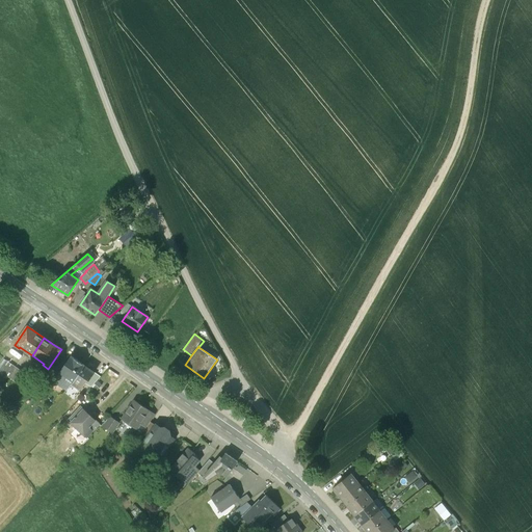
[(85,366),(72,356),(62,369),(54,381),(60,386),(68,376),(74,381),(85,366)]
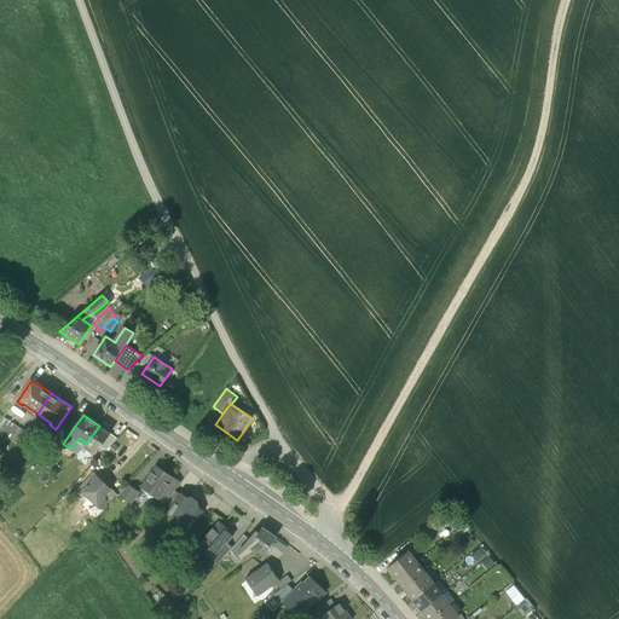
[(18,427),(7,418),(0,427),(0,431),(10,439),(18,427)]
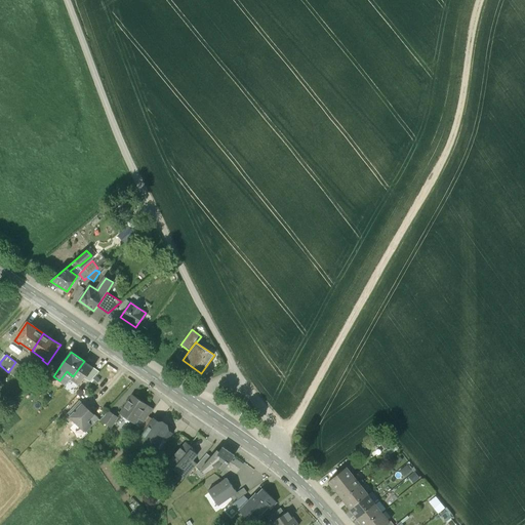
[(56,360),(52,367),(46,371),(53,376),(62,364),(56,360)]
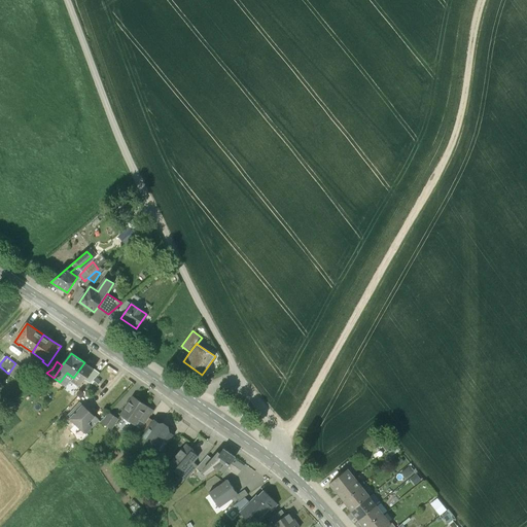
[(94,369),(84,362),(73,378),(71,381),(79,386),(81,383),(82,384),(86,377),(88,377),(89,377),(94,369)]
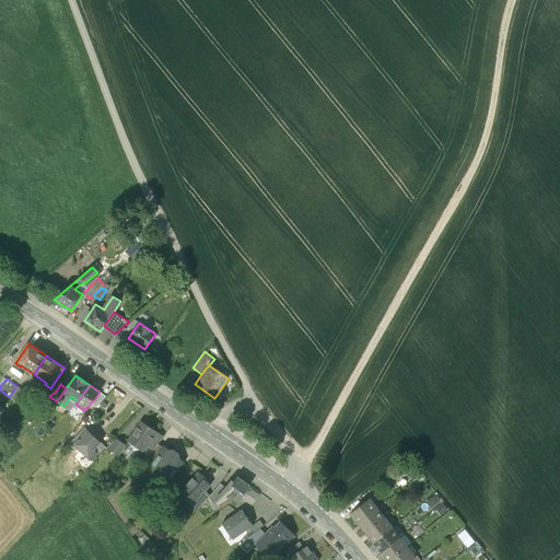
[(16,386),(9,397),(20,405),(27,394),(16,386)]
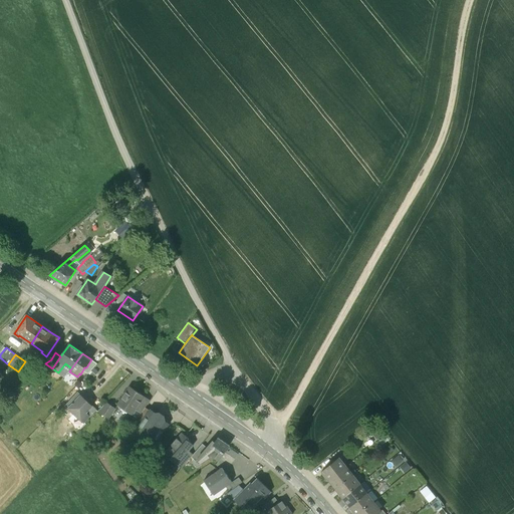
[(35,372),(28,378),(32,383),(39,377),(35,372)]
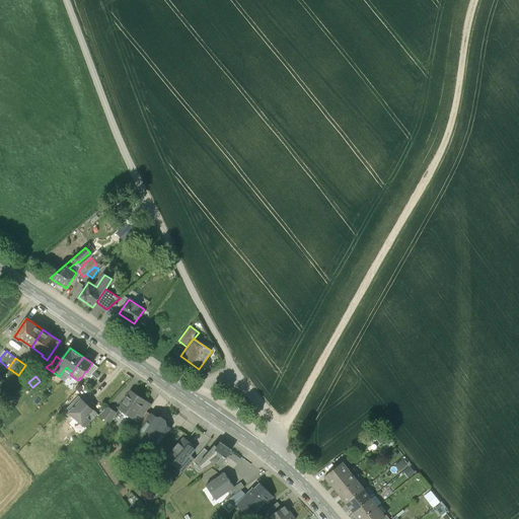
[(146,400),(131,390),(119,409),(133,419),(137,414),(146,400)]
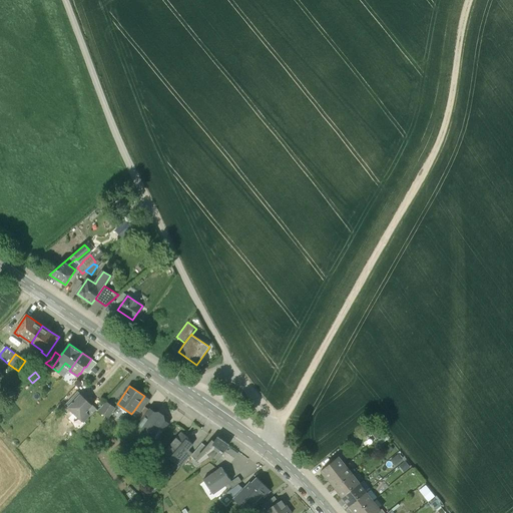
[(96,409),(78,392),(66,405),(84,422),(96,409)]
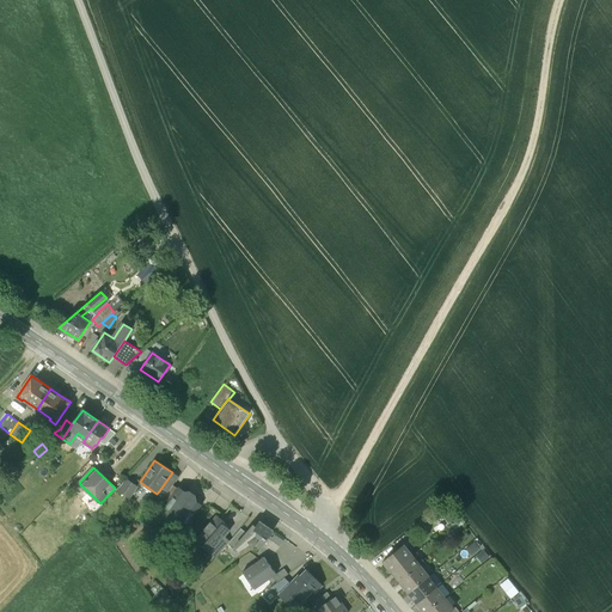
[(172,472),(161,488),(169,493),(173,484),(178,477),(172,472)]
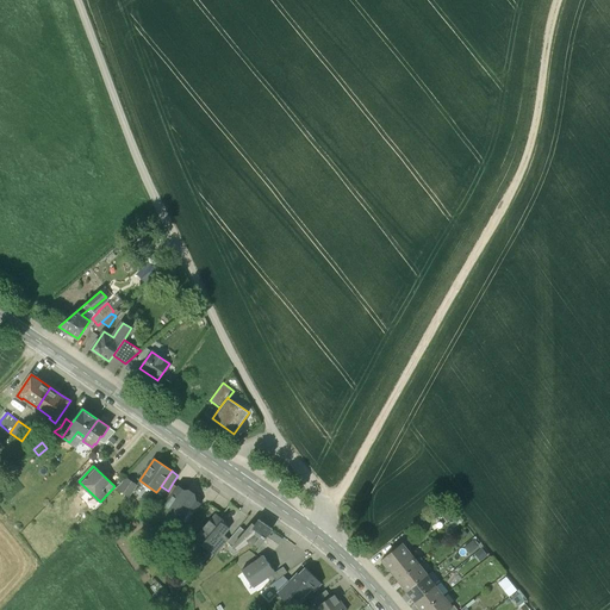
[(138,484),(126,477),(116,487),(130,497),(138,484)]
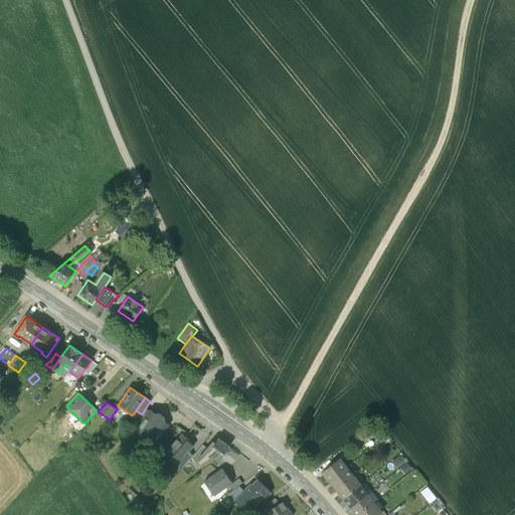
[(146,407),(138,419),(143,422),(151,411),(146,407)]
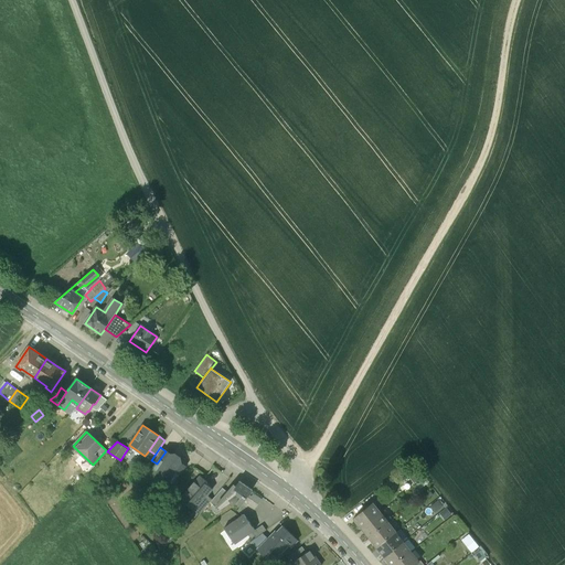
[(157,464),(149,475),(150,480),(157,486),(162,484),(163,482),(164,482),(171,486),(184,466),(179,462),(180,460),(180,457),(174,454),(172,455),(171,455),(166,451),(157,464)]
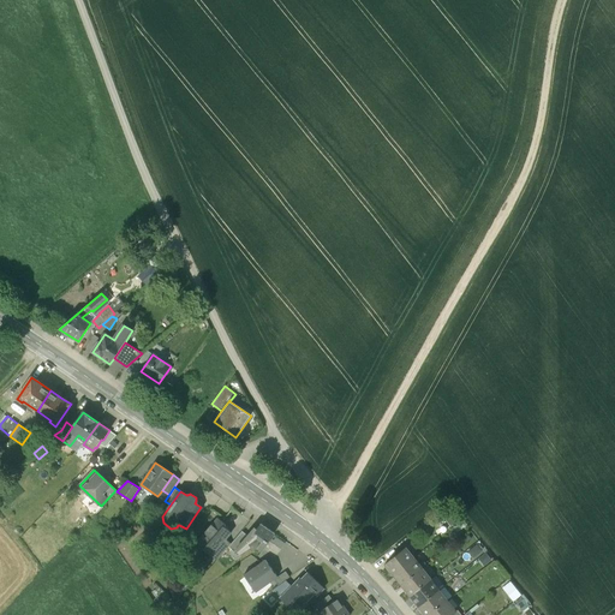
[(218,518),(198,541),(201,538),(208,544),(204,549),(212,555),(226,539),(231,532),(224,526),(226,525),(218,518)]
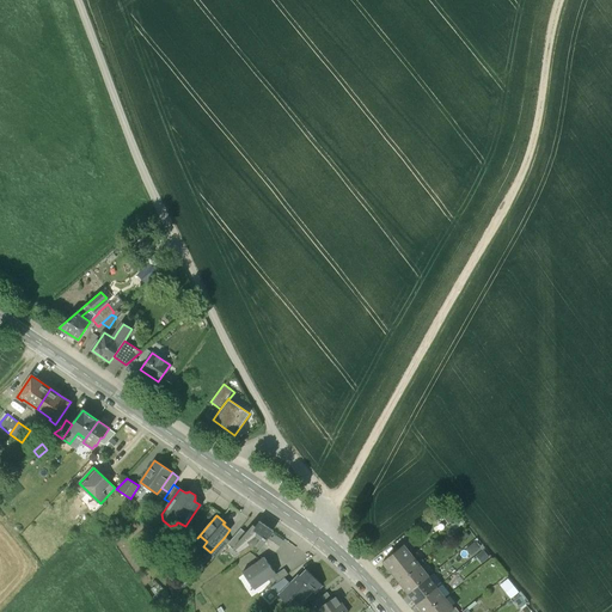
[(273,530),(259,521),(250,536),(246,533),(233,549),(237,552),(252,542),(252,543),(261,548),(262,545),(273,530)]
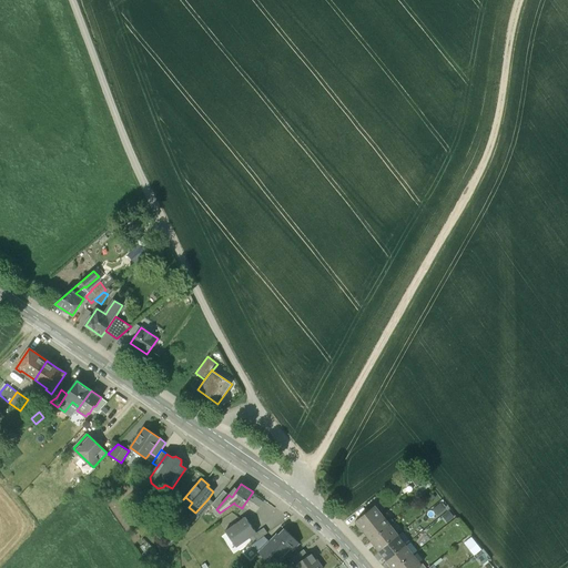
[(213,503),(211,505),(216,509),(229,495),(224,490),(213,503)]
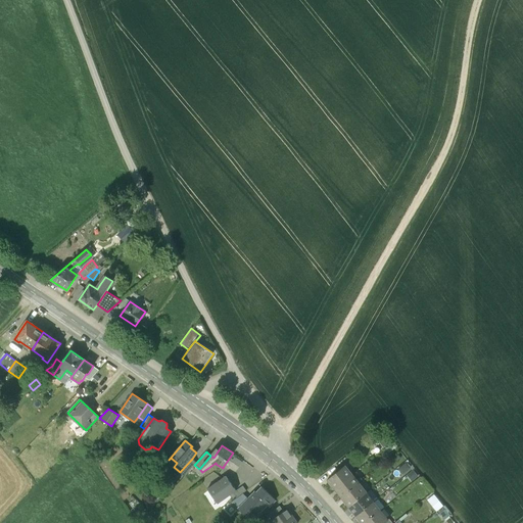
[(192,459),(180,472),(185,476),(194,465),(196,463),(192,459)]
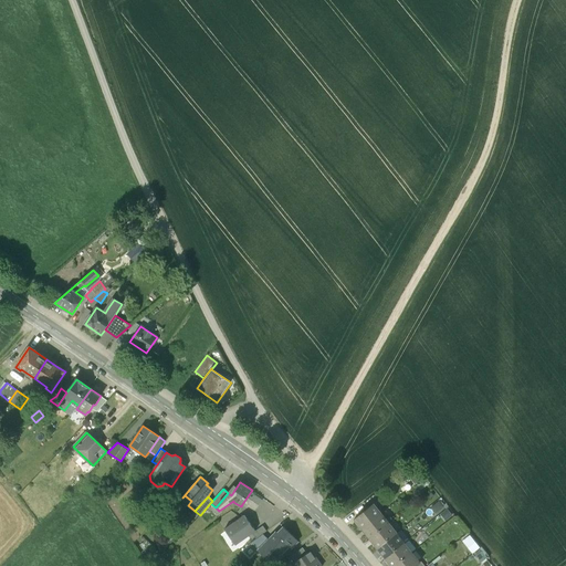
[(438,513),(447,504),(440,498),(431,506),(438,513)]
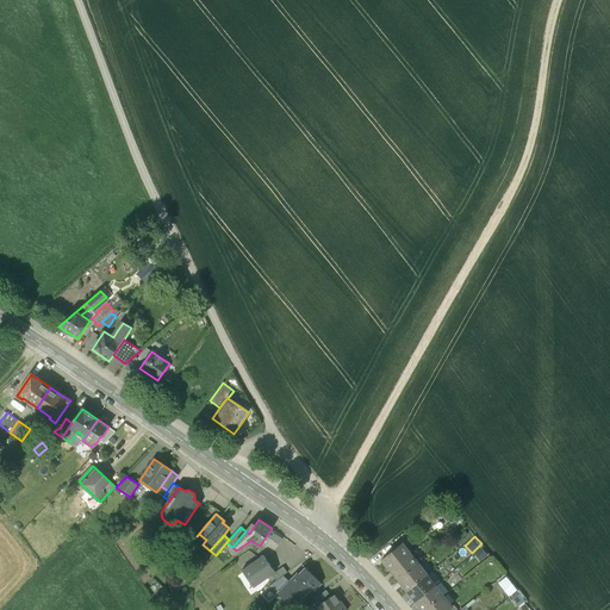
[(265,546),(274,552),(280,543),(271,537),(265,546)]
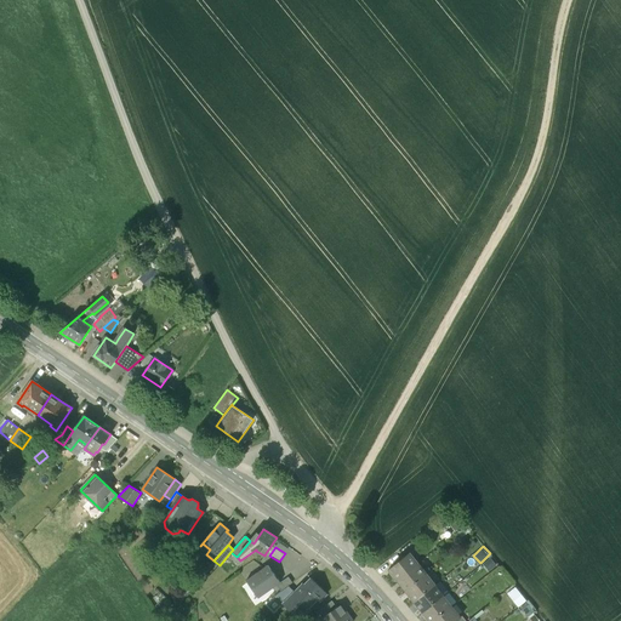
[(417,564),(409,553),(388,569),(397,580),(417,564)]
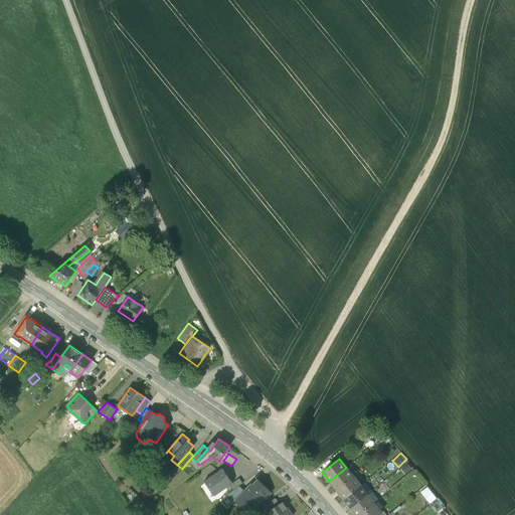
[(199,472),(203,479),(223,469),(219,462),(199,472)]
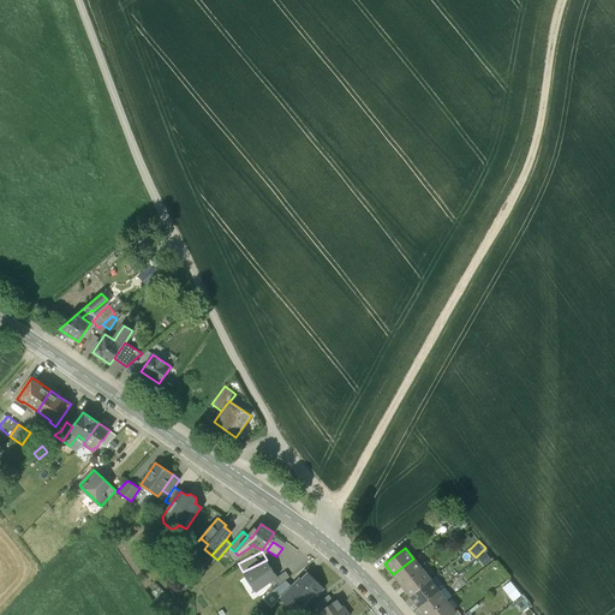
[(413,559),(393,574),(402,585),(422,569),(413,559)]
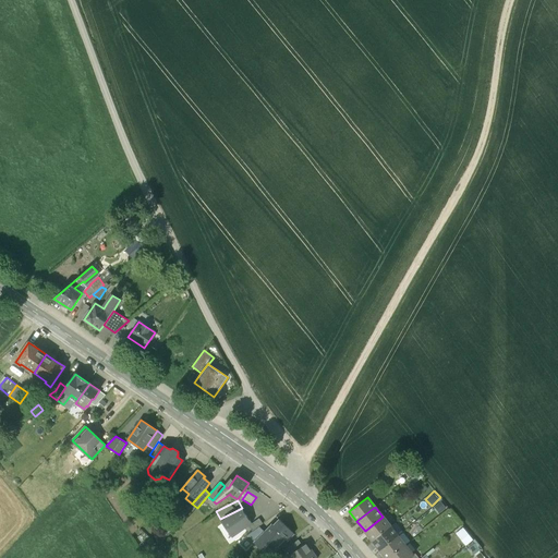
[(241,509),(221,523),(232,538),(252,524),(241,509)]
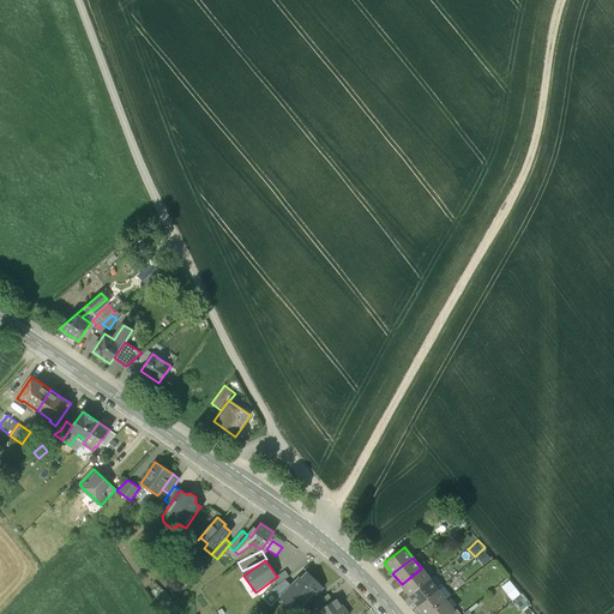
[(421,569),(402,584),(409,595),(410,595),(429,579),(431,579),(421,569)]
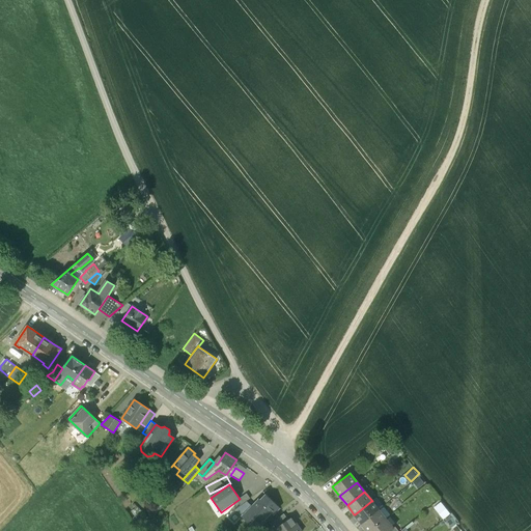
[(279,507),(266,495),(260,501),(259,500),(252,507),(243,516),(249,523),(258,513),(263,519),(273,509),(275,511),(279,507)]
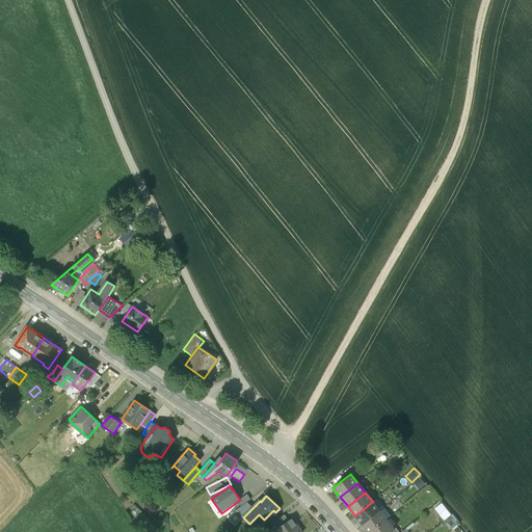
[(246,502),(236,509),(243,517),(253,508),(246,502)]
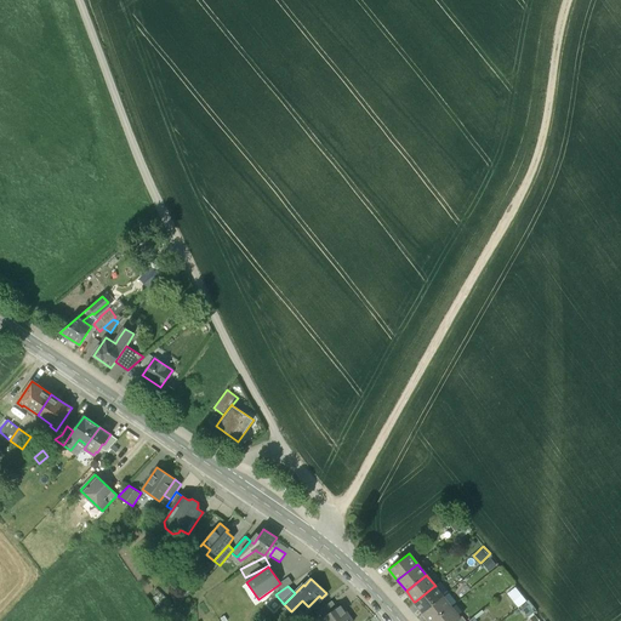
[(434,586),(415,602),(414,602),(422,613),(443,597),(434,586)]
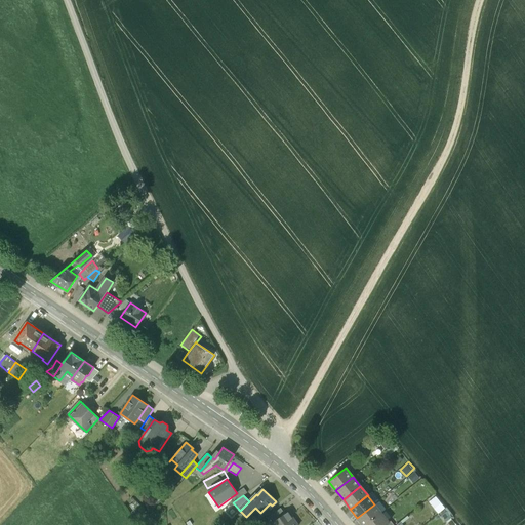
[(374,505),(357,518),(362,524),(366,524),(381,513),(374,505)]
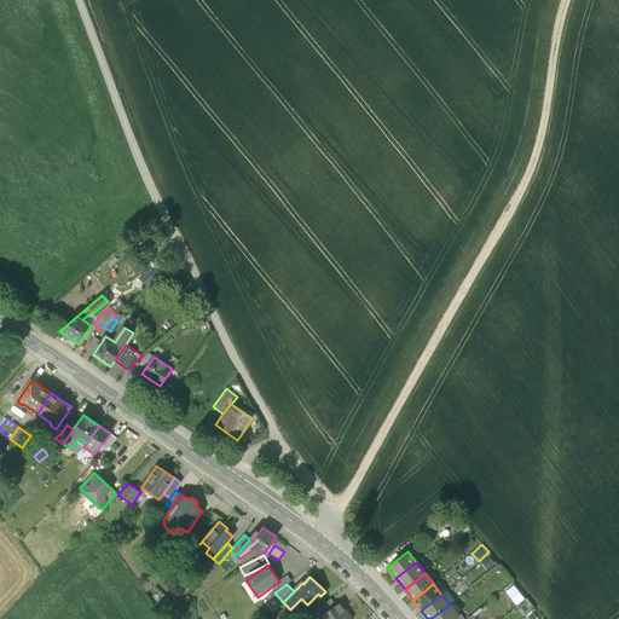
[(330,600),(319,608),(323,614),(335,606),(330,600)]
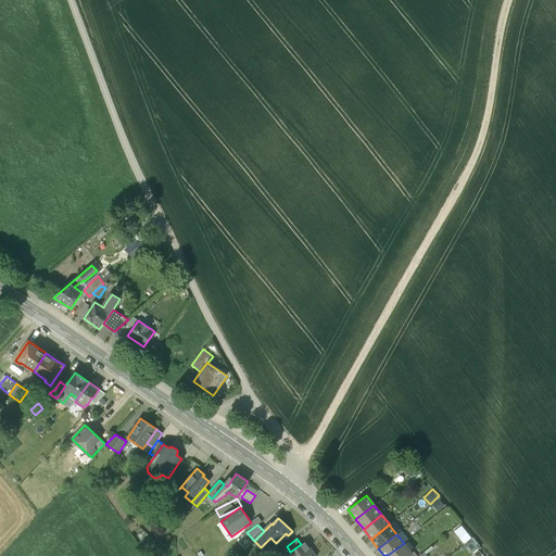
[(308,550),(304,543),(305,542),(304,542),(301,544),(290,552),(288,554),(289,555),(314,555),(310,548),(308,550)]
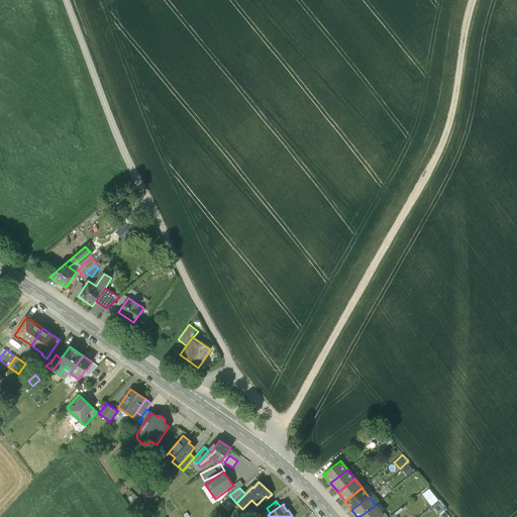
[(376,505),(360,516),(380,516),(384,514),(383,514),(376,505)]
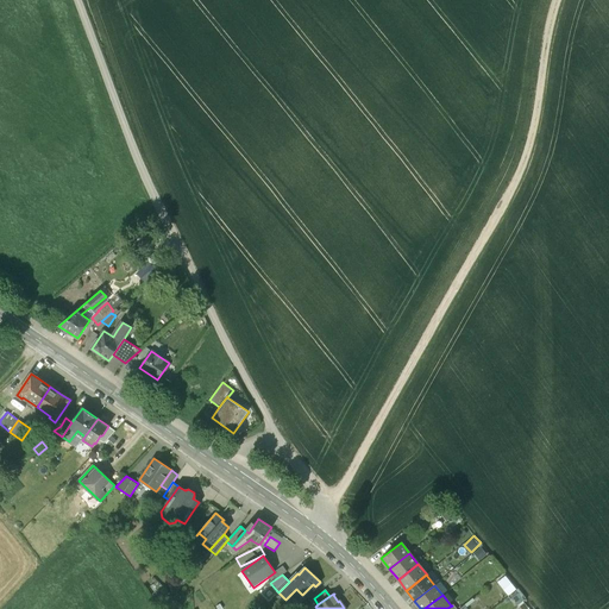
All buildings are outlined.
